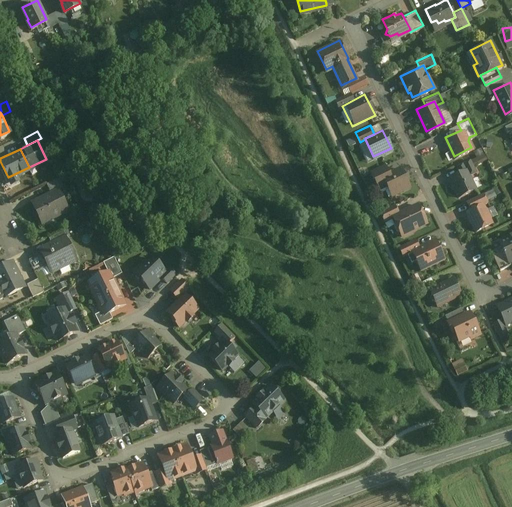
[(470,157),(456,164),(459,171),(466,168),(468,173),(475,169),(470,157)]
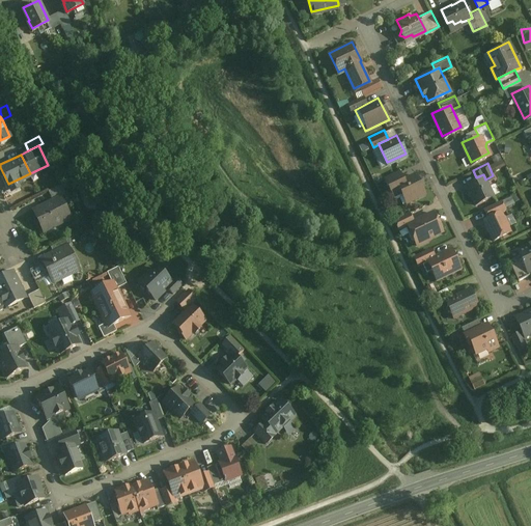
[(398,169),(385,176),(390,189),(398,185),(396,181),(402,177),(398,169)]
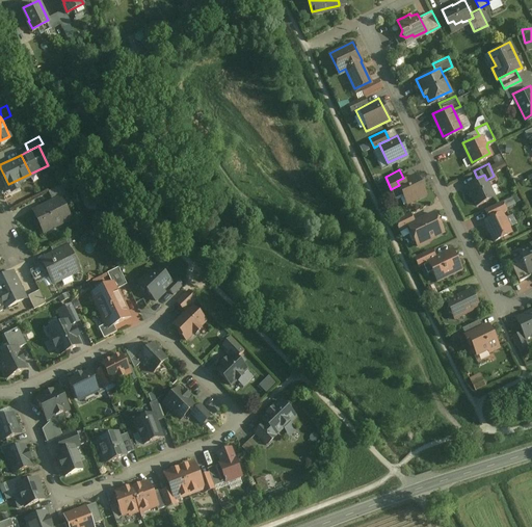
[(415,174),(404,178),(403,178),(397,181),(399,185),(406,201),(425,192),(416,173),(415,173),(415,174)]
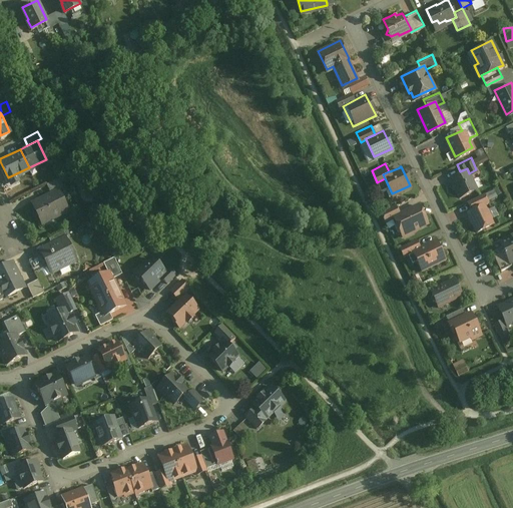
[(460,171),(450,176),(452,181),(451,184),(454,185),(459,195),(476,186),(469,173),(467,168),(460,171)]
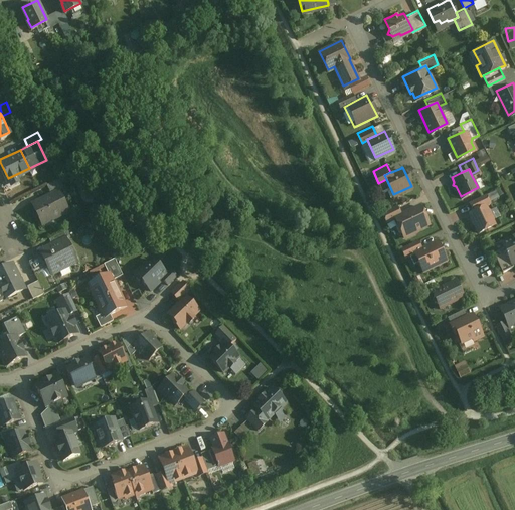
[(59,176),(46,182),(51,192),(57,189),(64,186),(59,176)]
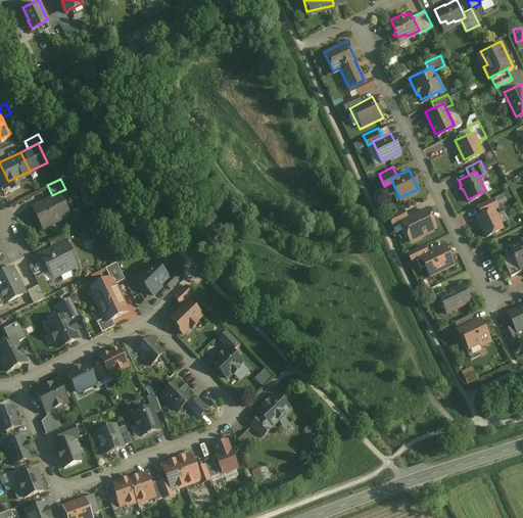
[(52,195),(33,204),(43,225),(68,213),(58,192),(52,195)]
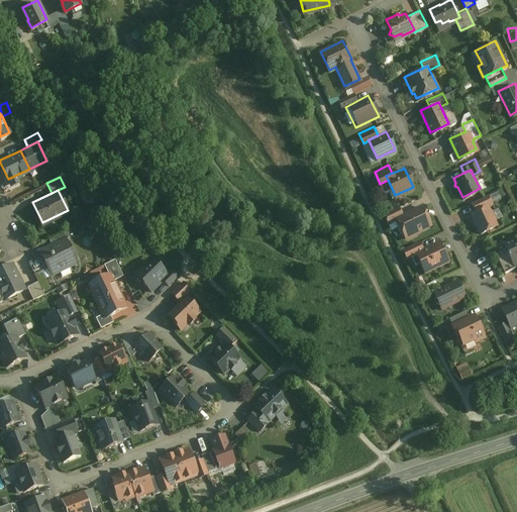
[(487,194),(471,201),(475,211),(487,205),(492,203),(487,194)]
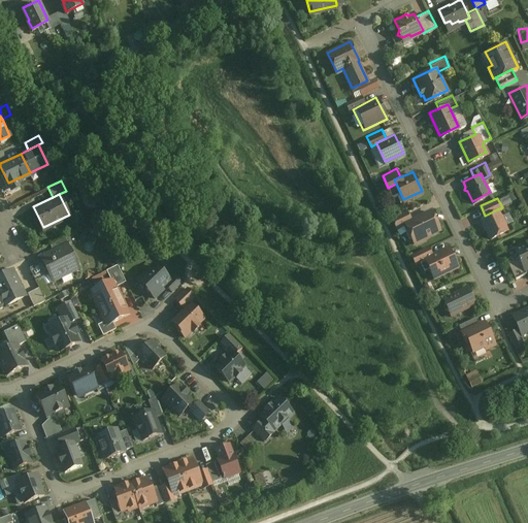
[(410,218),(404,221),(404,222),(407,228),(406,228),(405,231),(408,236),(410,237),(411,236),(414,240),(417,241),(425,237),(426,234),(439,228),(430,208),(410,218)]
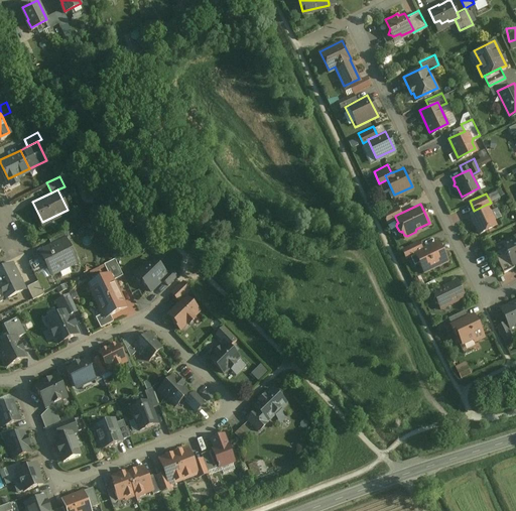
[(397,205),(382,212),(386,221),(395,217),(395,216),(401,213),(397,205)]
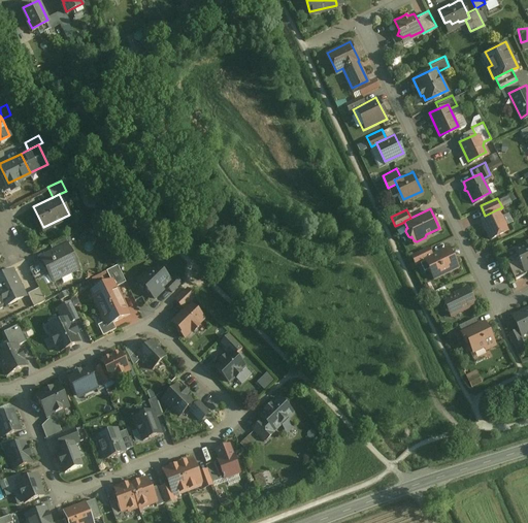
[(485,216),(481,218),(481,219),(482,218),(483,220),(482,223),(484,227),(487,228),(490,234),(489,235),(489,236),(506,227),(505,227),(504,224),(505,222),(501,215),(499,214),(497,209),(485,216)]
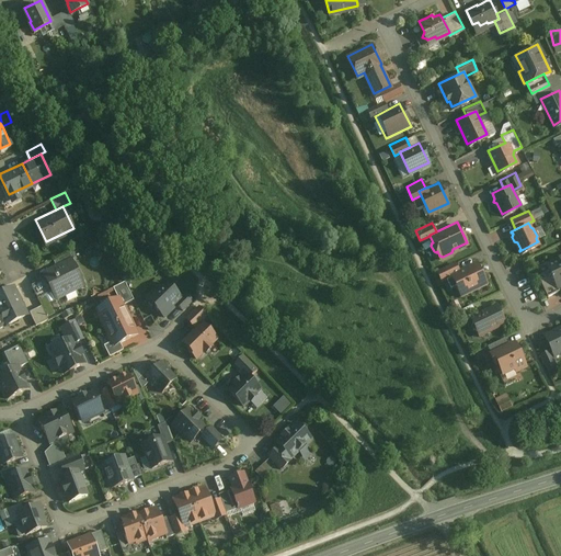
[(71,249),(53,258),(57,264),(72,257),(76,256),(71,249)]
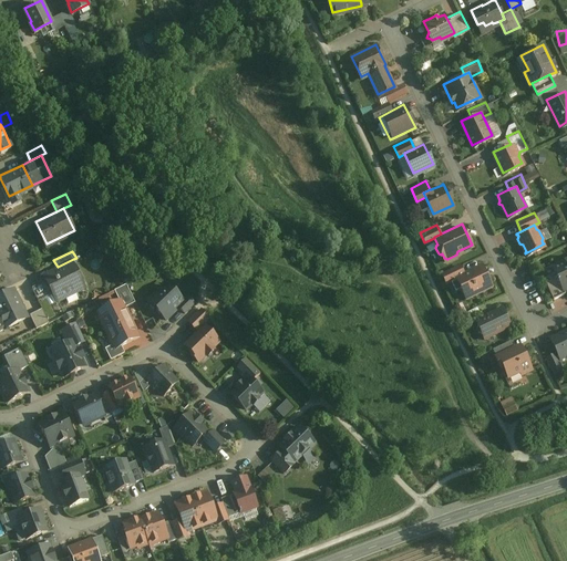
[(564,258),(550,263),(555,271),(563,288),(563,287),(566,284),(566,257),(564,259),(564,258)]
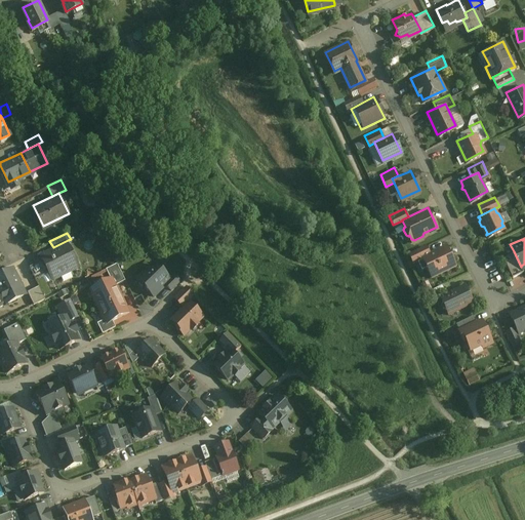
[(68,240),(53,247),(55,252),(36,262),(39,267),(46,264),(52,276),(79,264),(68,240)]
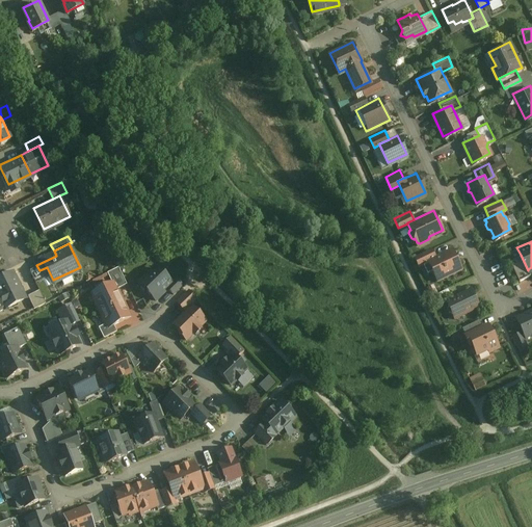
[(431,247),(415,256),(419,263),(427,259),(434,255),(431,247)]
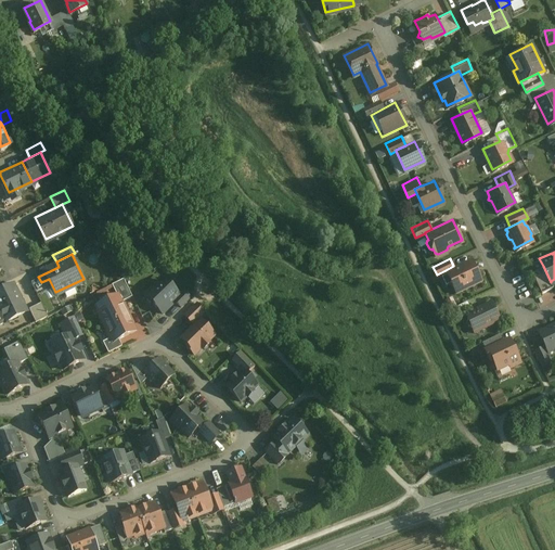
[(453,266),(446,270),(455,291),(480,279),(470,258),(453,266)]
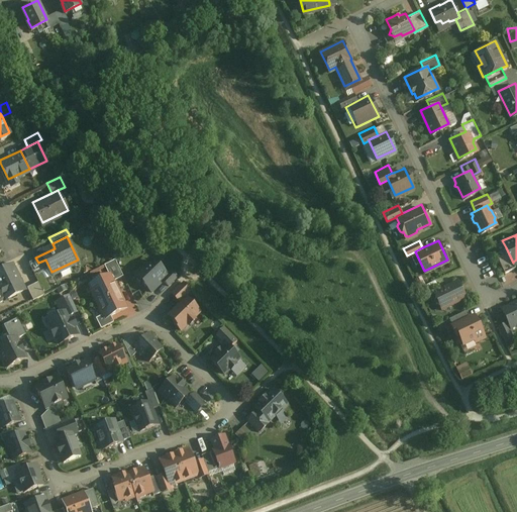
[(506,247),(495,252),(504,271),(515,265),(513,262),(513,263),(506,247)]
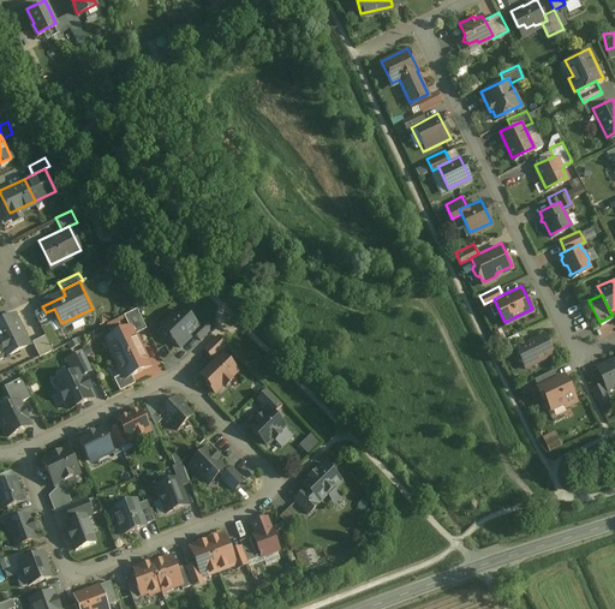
[(145,324),(136,305),(124,311),(130,324),(130,323),(133,330),(145,324)]
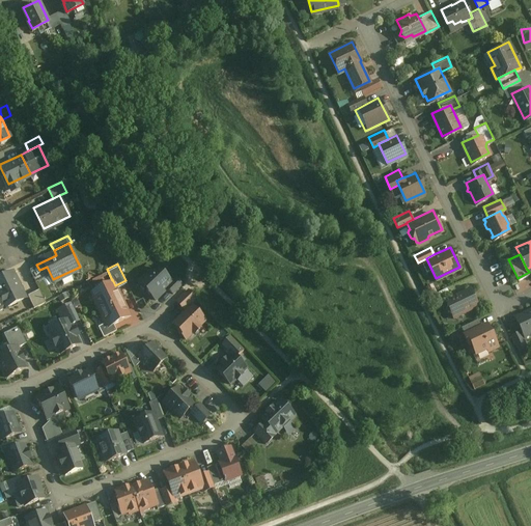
[(36,265),(29,268),(35,280),(43,276),(39,270),(36,265)]
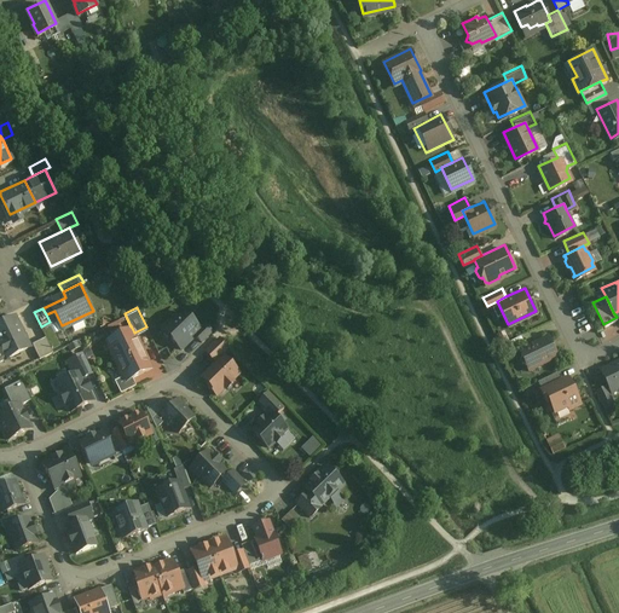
[(183,308),(175,316),(173,313),(163,323),(172,333),(169,335),(180,346),(195,333),(201,327),(200,327),(183,308)]
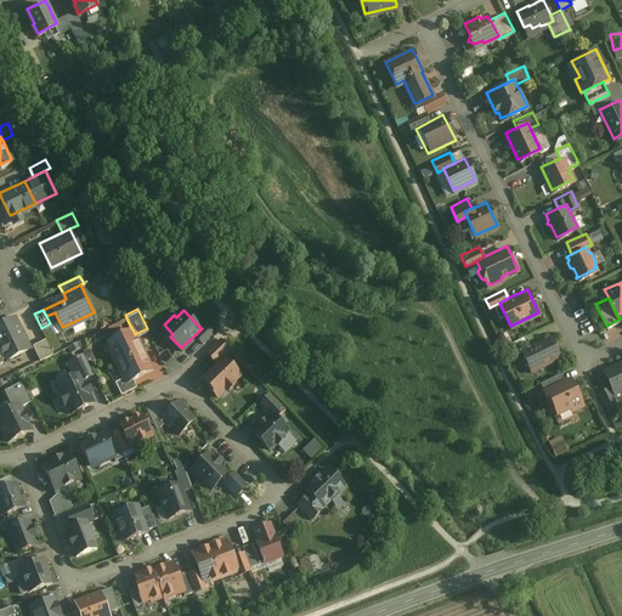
[(15,315),(0,322),(0,359),(29,345),(15,315)]
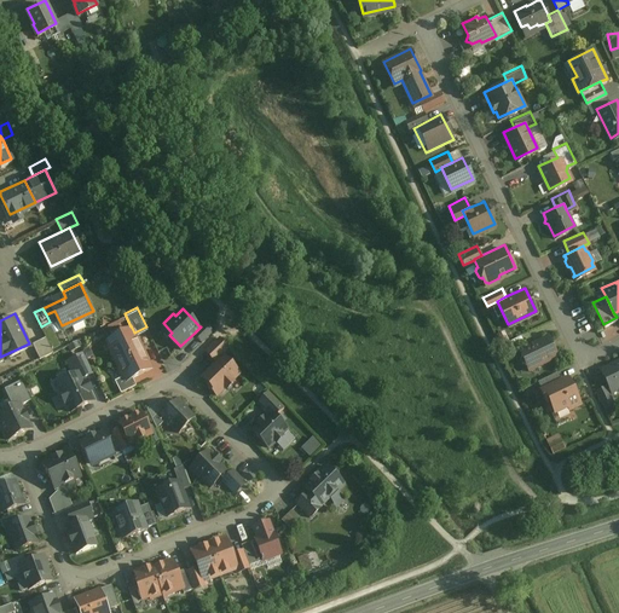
[(204,322),(200,327),(201,327),(195,333),(201,339),(212,328),(204,322)]
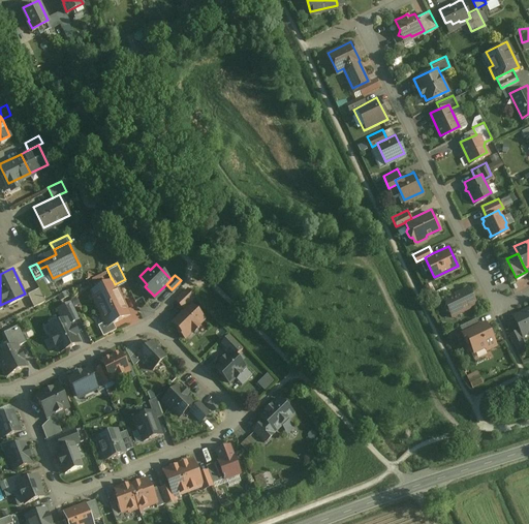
[(112,279),(95,286),(99,295),(94,298),(104,319),(106,324),(113,320),(128,312),(123,301),(124,300),(121,294),(119,294),(115,284),(112,278),(112,279)]
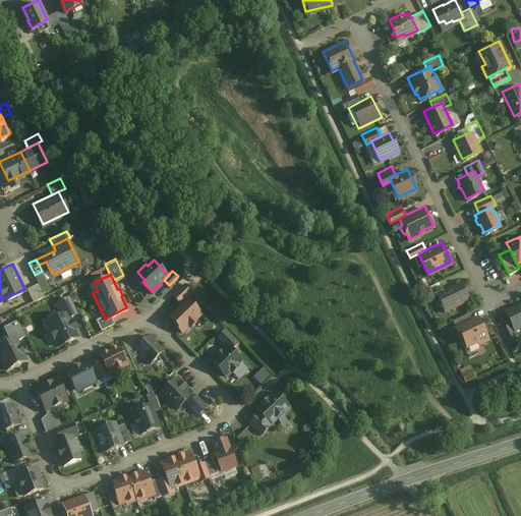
[(38,281),(26,287),(33,299),(44,294),(38,281)]
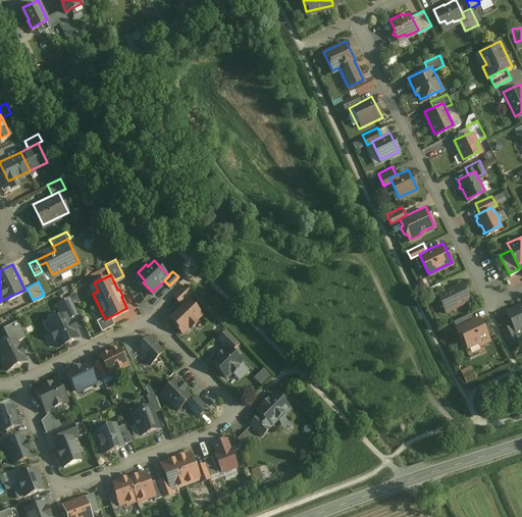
[(461,281),(437,293),(439,298),(438,298),(438,300),(439,304),(441,305),(442,304),(446,310),(469,299),(461,281)]
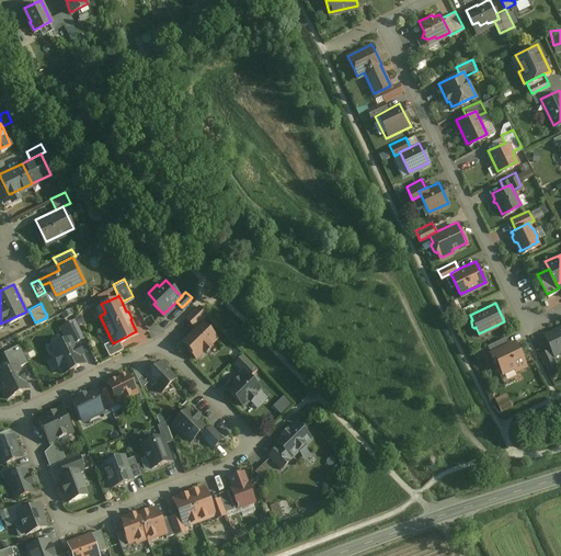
[(198,304),(186,316),(194,324),(206,311),(198,304)]
